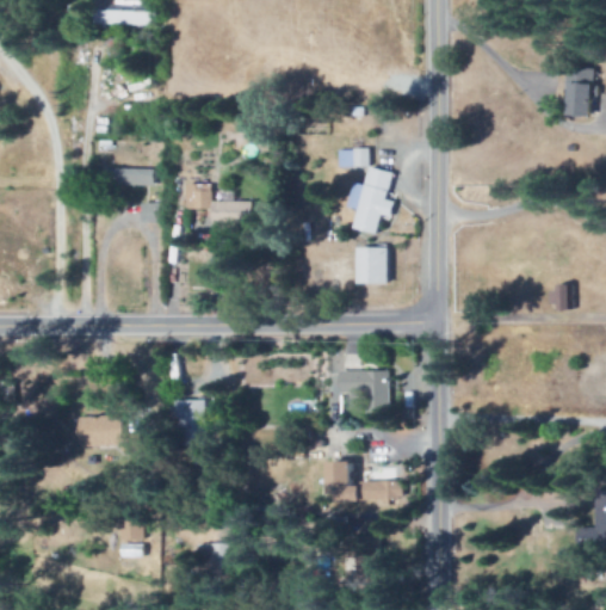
[(96,0),(96,24),(150,25),(150,0),(96,0)]
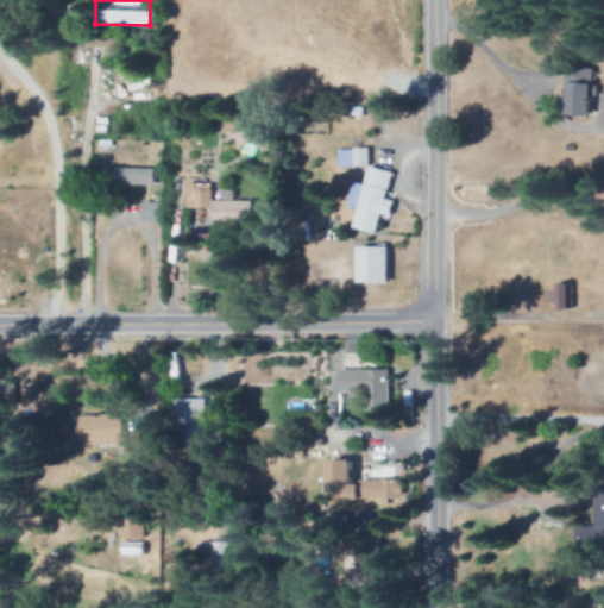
[(589,117),(590,83),(568,82),(568,116),(589,117)]
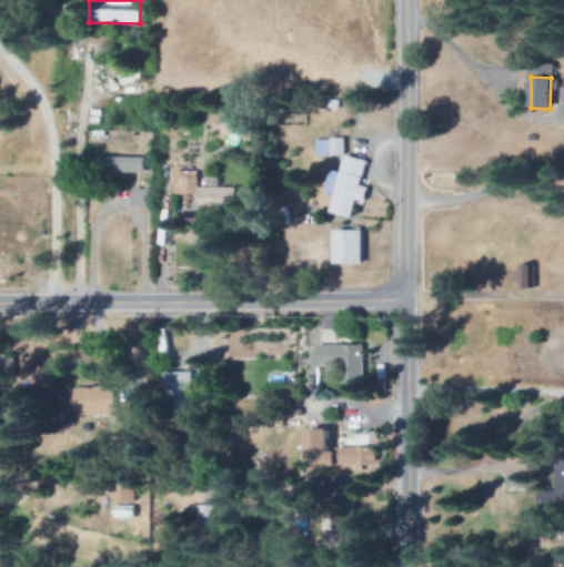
[(303,127),(303,110),(280,110),(280,127),(303,127)]
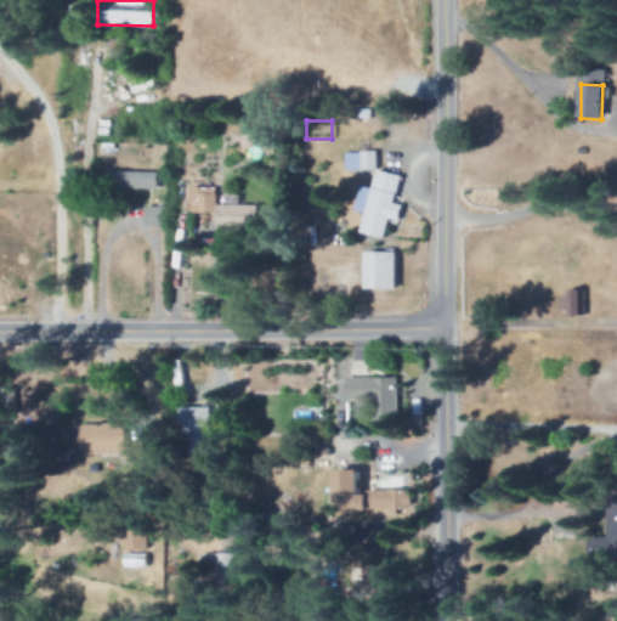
[(341,152),(341,170),(373,170),(373,151),(341,152)]
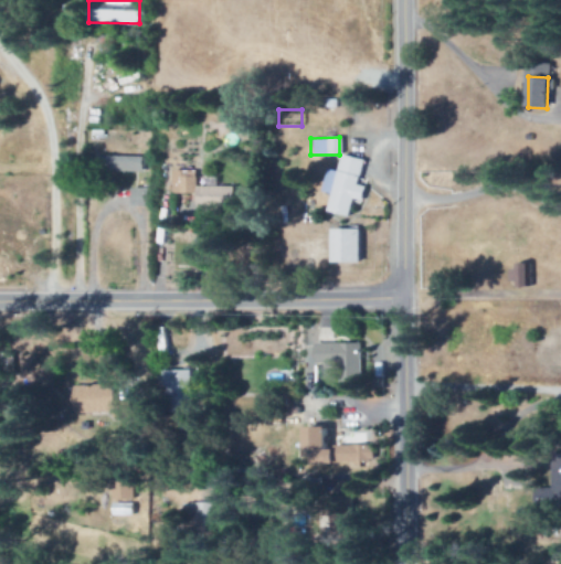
[(326,211),(347,216),(351,198),(361,200),(364,185),(356,184),(362,159),(340,153),(336,171),(326,168),(320,191),(330,193),(326,211)]
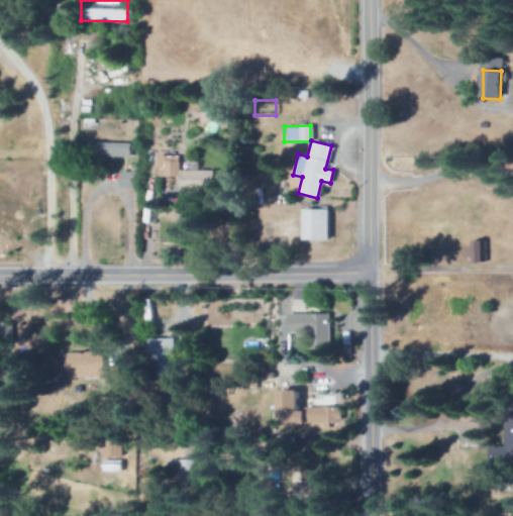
[(128,157),(128,142),(94,142),(93,157),(128,157)]
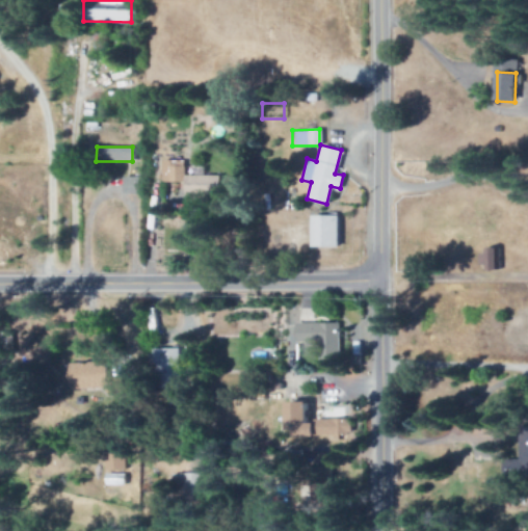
[(159,182),(182,182),(182,195),(219,196),(219,176),(182,175),(182,160),(159,159),(159,182)]
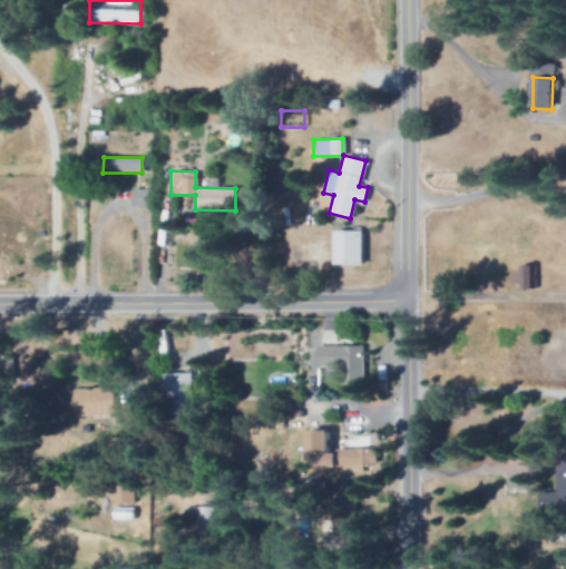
[(332,264),(361,264),(361,231),(333,231),(332,264)]
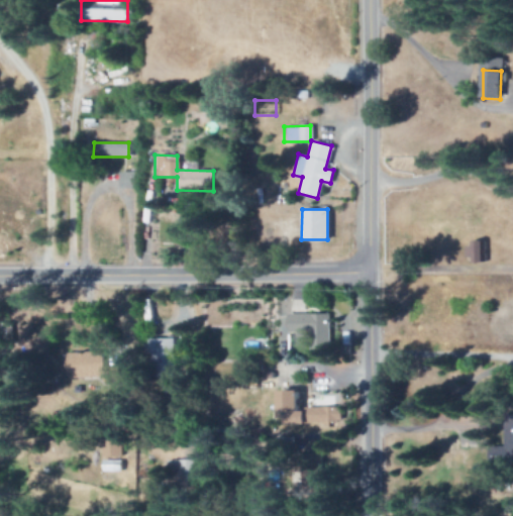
[(286,313),(286,334),(308,334),(308,355),(320,355),(319,343),(327,342),(327,313),(286,313)]
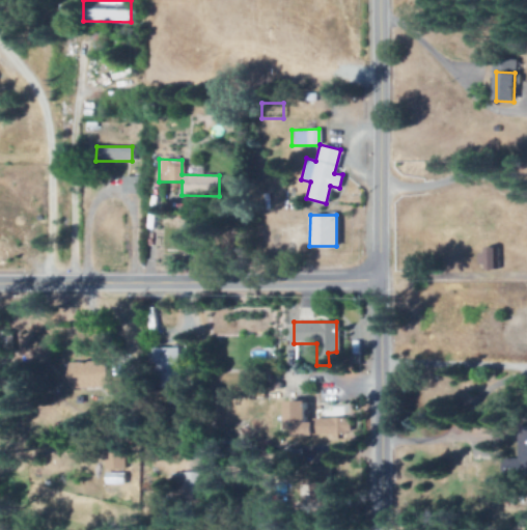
[(153,347),(154,387),(177,387),(176,346),(153,347)]
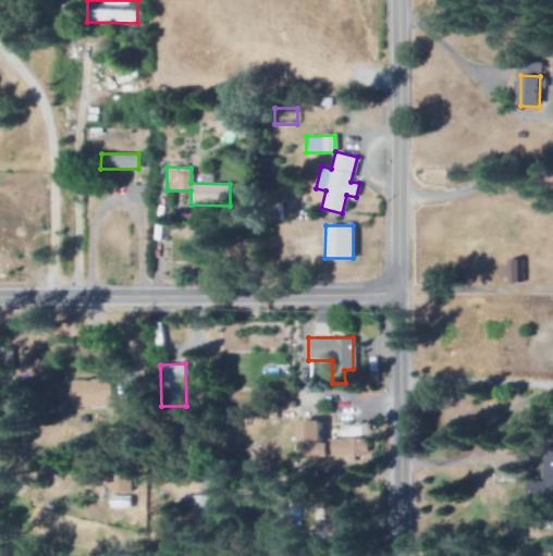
[(73,408),(113,406),(112,379),(72,380),(73,408)]
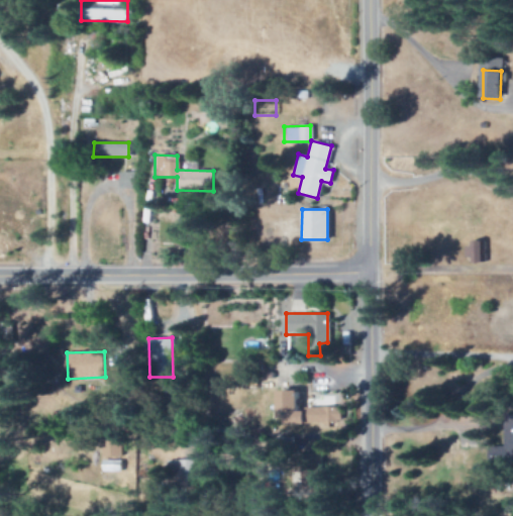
[(279,425),(330,423),(329,407),(300,408),(299,391),(278,391),(279,425)]
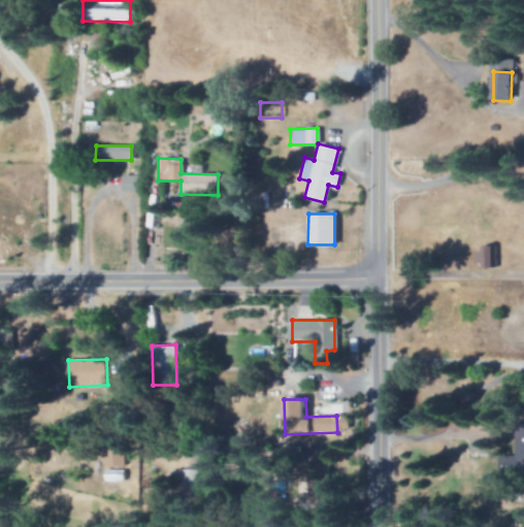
[(523,421),(512,422),(513,473),(523,473),(523,421)]
